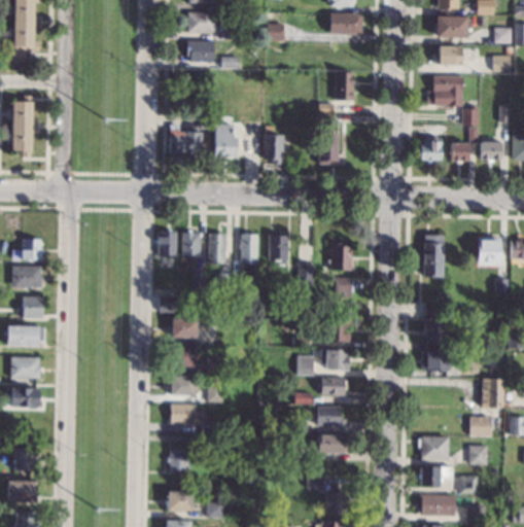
[(41,0),(41,2),(36,2),(35,16),(40,16),(40,28),(34,28),(34,42),(40,42),(40,49),(28,49),(28,62),(6,62),(6,42),(15,42),(16,1),(8,0),(41,0)]
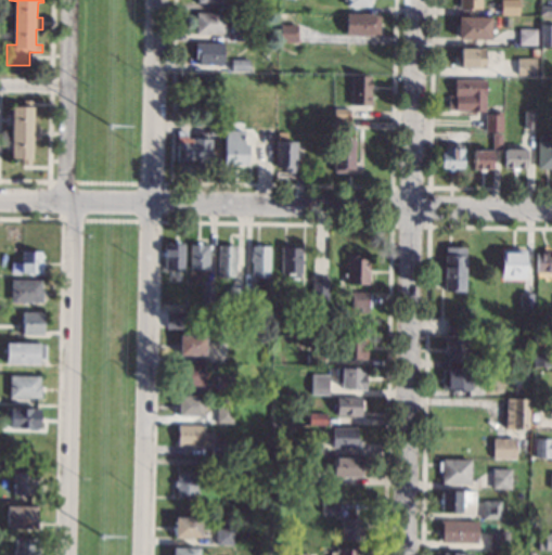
[(260,0),(260,11),(242,11),(242,0),(260,0)]
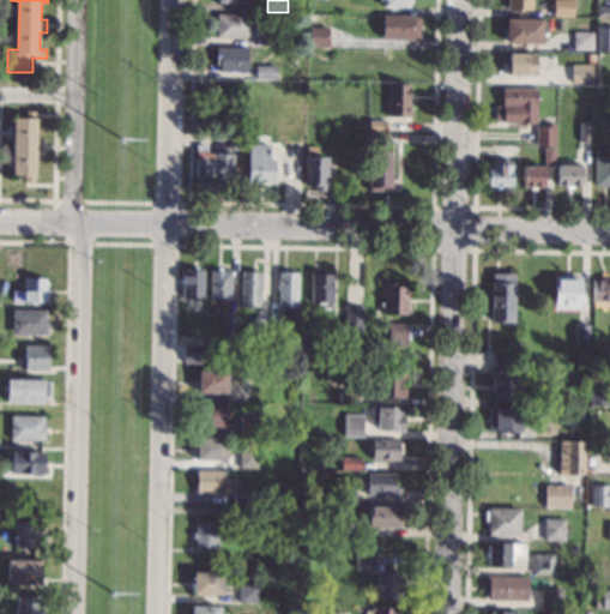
[(535,0),(535,10),(509,10),(509,0),(535,0)]
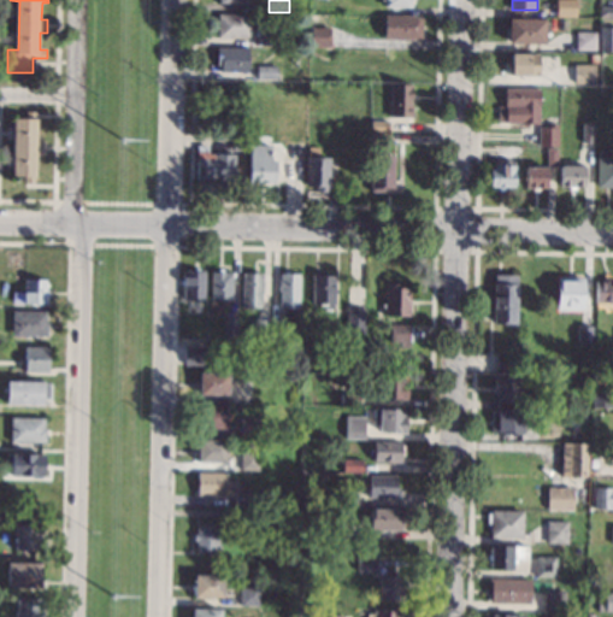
[(577,0),(577,16),(559,16),(559,0),(577,0)]
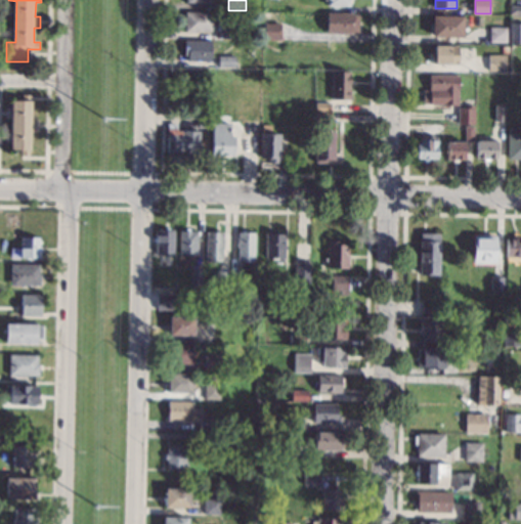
[(520,15),(512,15),(512,5),(520,5),(520,15)]
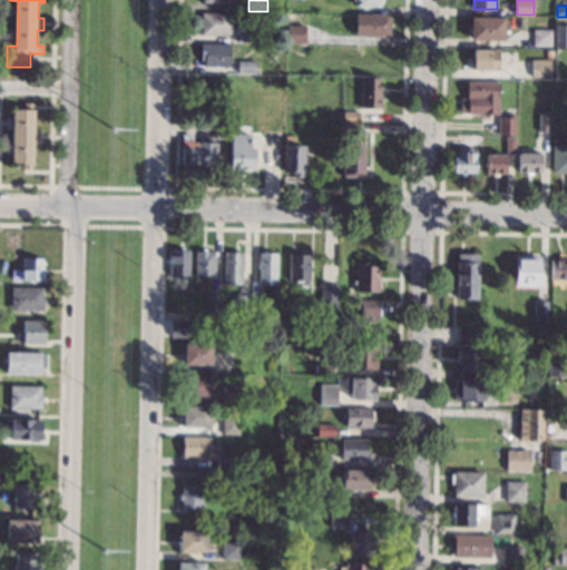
[(234,36),(203,35),(204,12),(234,13),(234,36)]
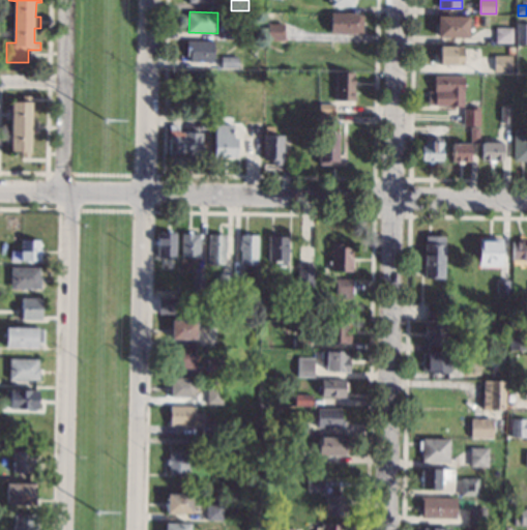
[(359,15),(364,15),(364,33),(359,33),(358,34),(331,34),(332,12),(359,13),(359,15)]
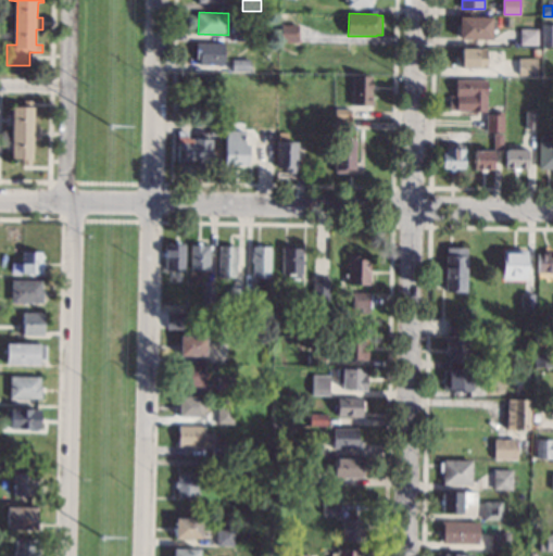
[(493,20),(497,21),(497,28),(493,28),(493,39),(460,39),(461,16),(493,17),(493,20)]
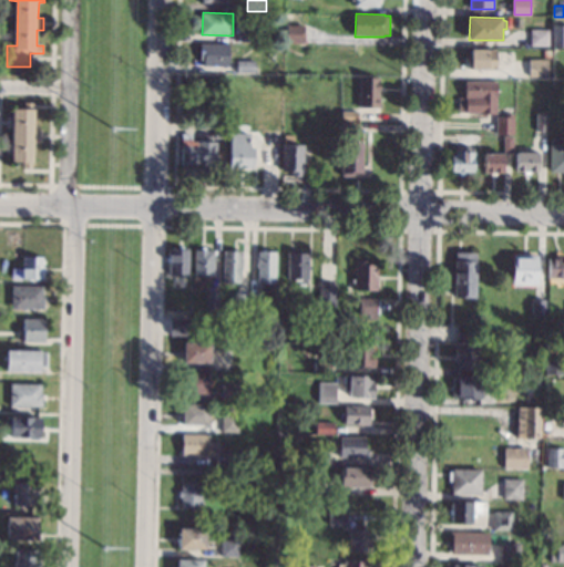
[(563,47),(553,47),(553,26),(554,26),(555,17),(563,17),(563,47)]
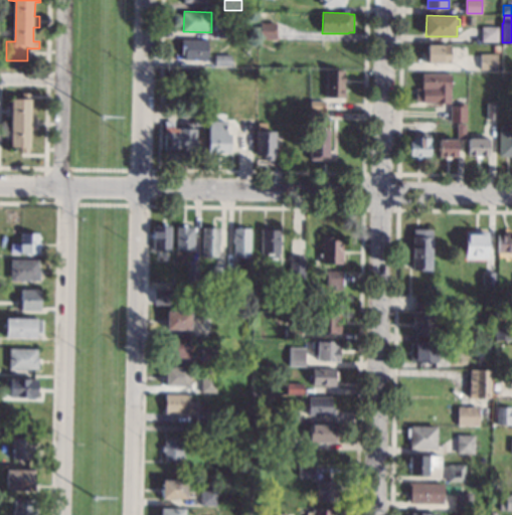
[(277,39),(262,39),(262,22),(277,22),(277,39)]
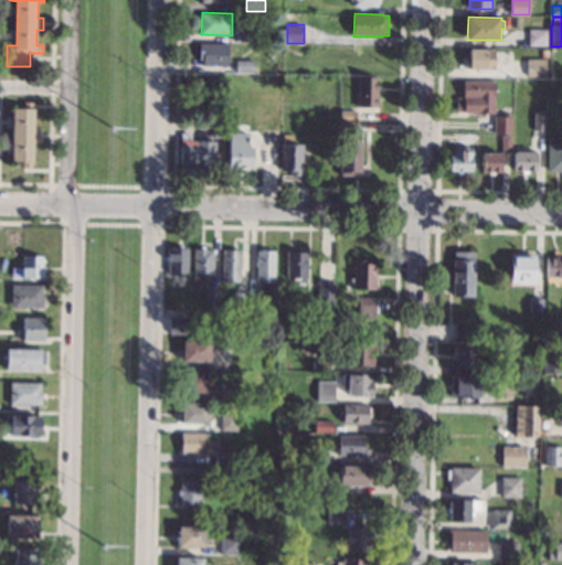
[(260,42),(241,41),(242,29),(260,30),(260,42)]
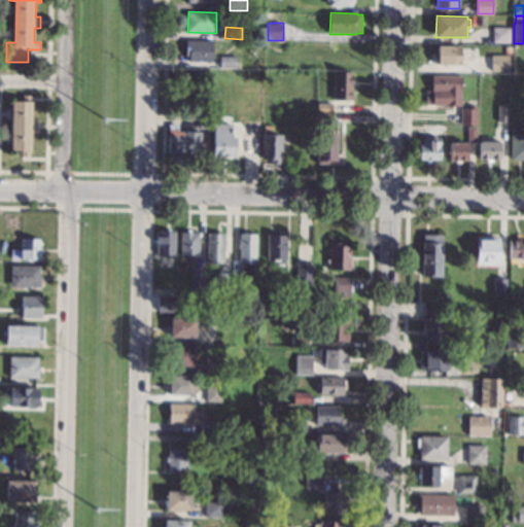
[(511,42),(494,42),(494,27),(512,28),(511,42)]
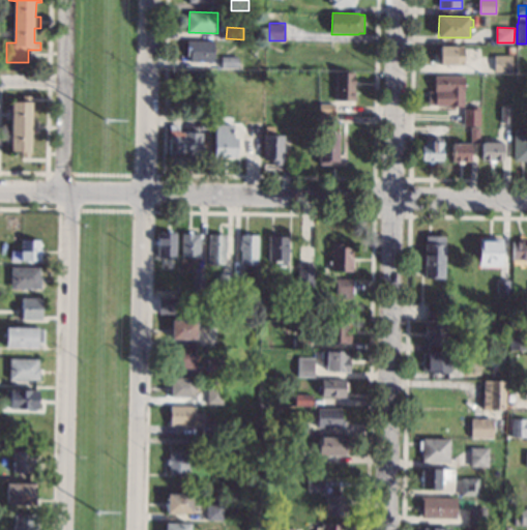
[(215,62),(188,62),(188,40),(215,40),(215,62)]
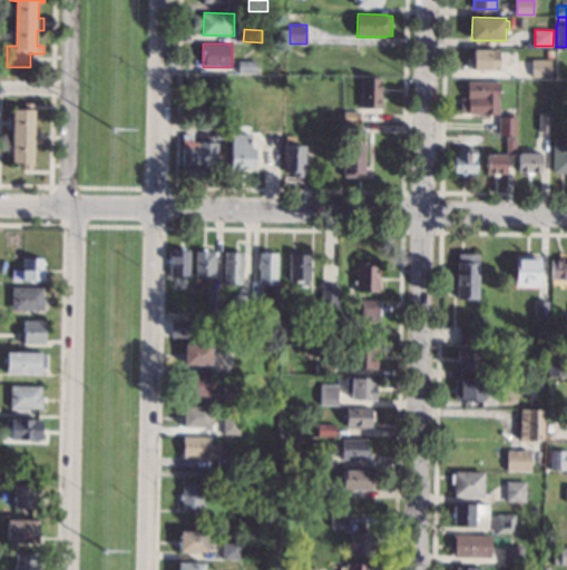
[(499,70),(471,69),(472,58),(475,58),(475,49),(500,50),(499,70)]
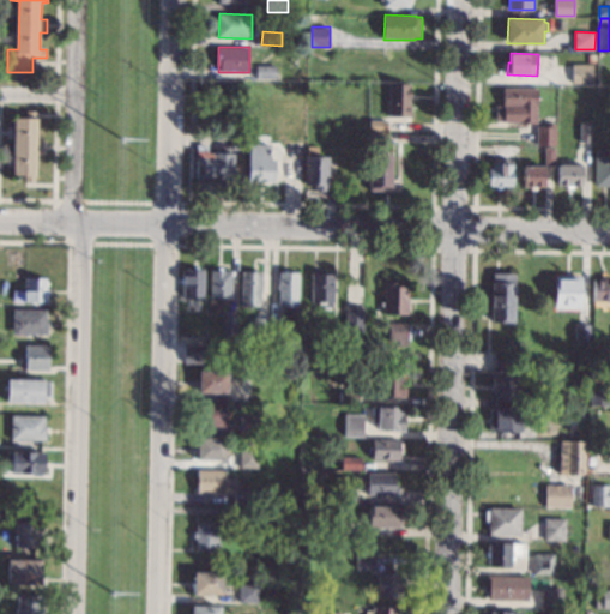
[(595,83),(574,83),(574,64),(595,64),(595,83)]
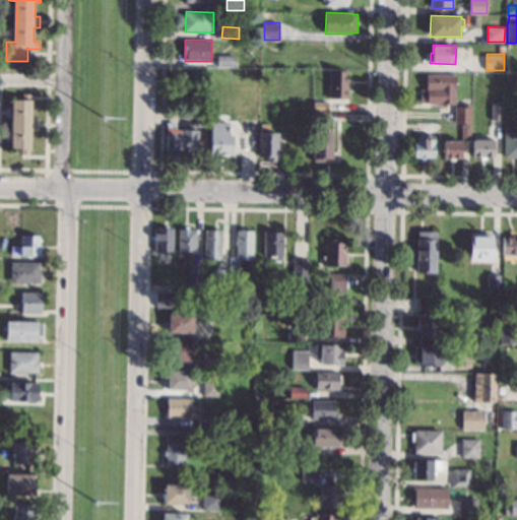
[(235,67),(218,66),(218,55),(236,56),(235,67)]
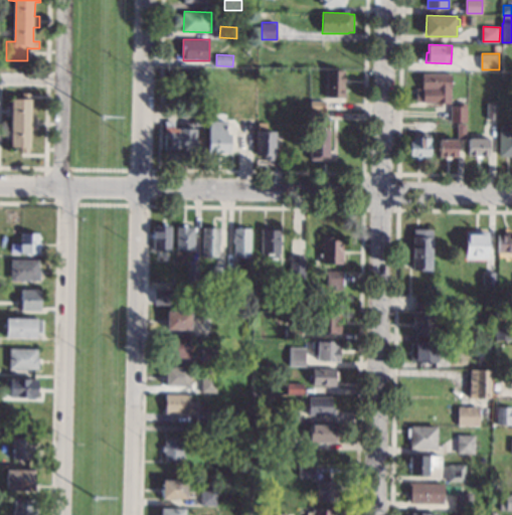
[(346,98),(328,98),(328,70),(346,70),(346,98)]
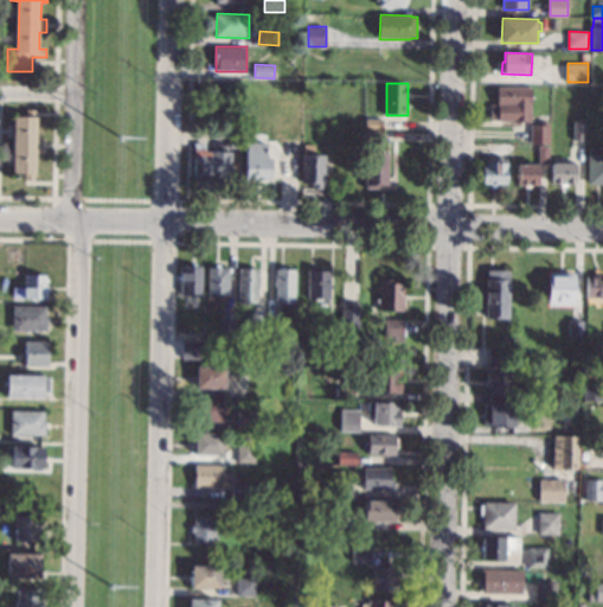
[(532,122),(492,121),(492,104),(499,104),(499,87),(532,87),(532,122)]
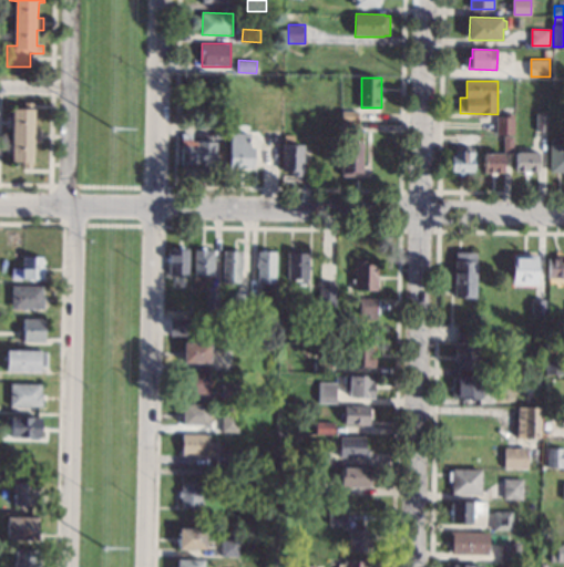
[(34,109),(36,109),(36,129),(41,129),(40,143),(34,143),(34,162),(33,162),(33,168),(24,168),(24,162),(13,162),(14,109),(26,109),(26,103),(34,103),(34,109)]
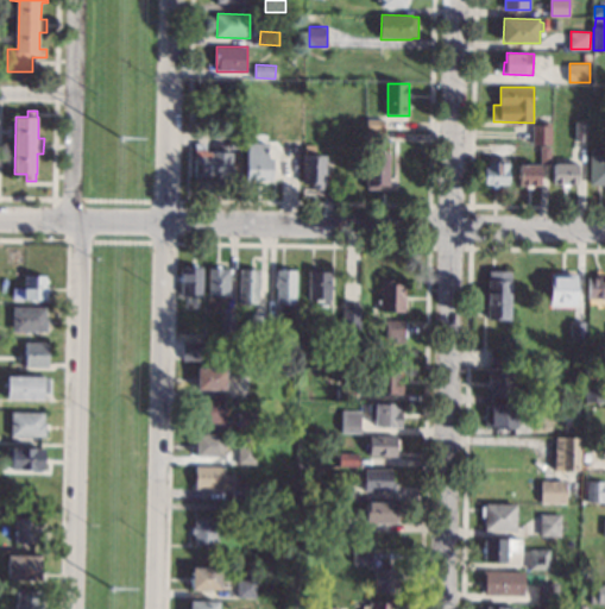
[(552,115),(552,123),(553,123),(552,144),(534,144),(534,125),(542,125),(542,123),(543,123),(543,115),(552,115)]
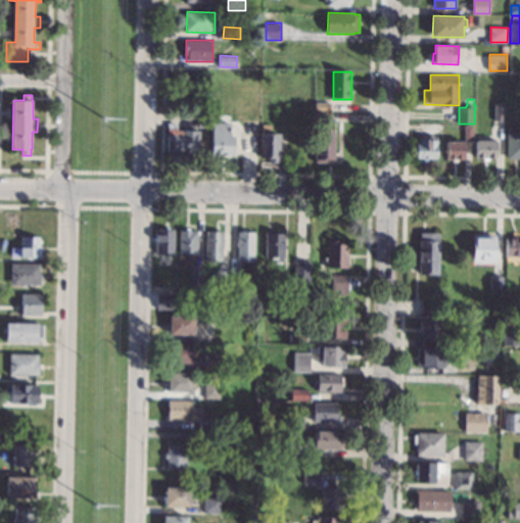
[(332,102),(331,111),(317,111),(317,102),(332,102)]
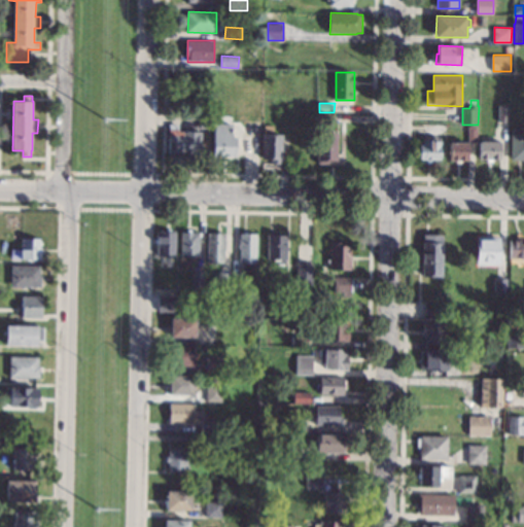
[(511,121),(499,121),(499,106),(511,106),(511,121)]
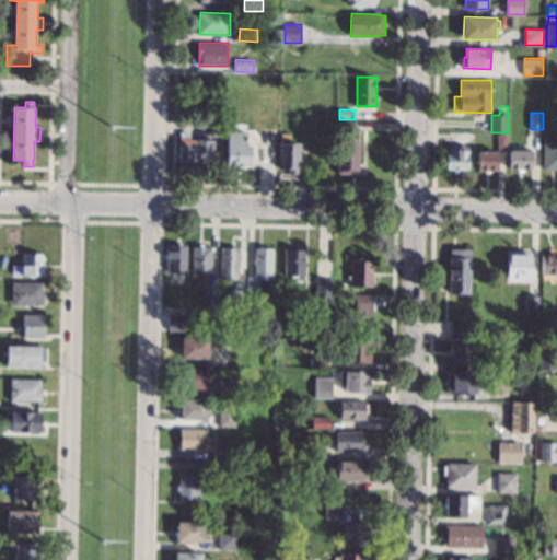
[(311,131),(301,131),(301,115),(312,115),(311,131)]
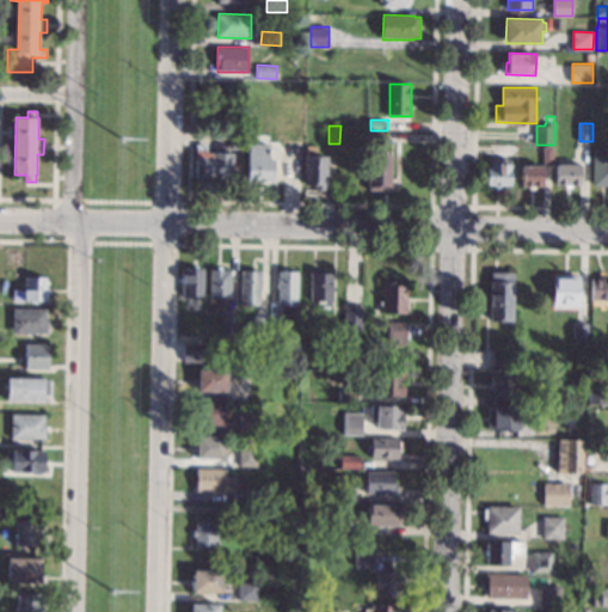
[(387,144),(370,144),(370,132),(387,133),(387,144)]
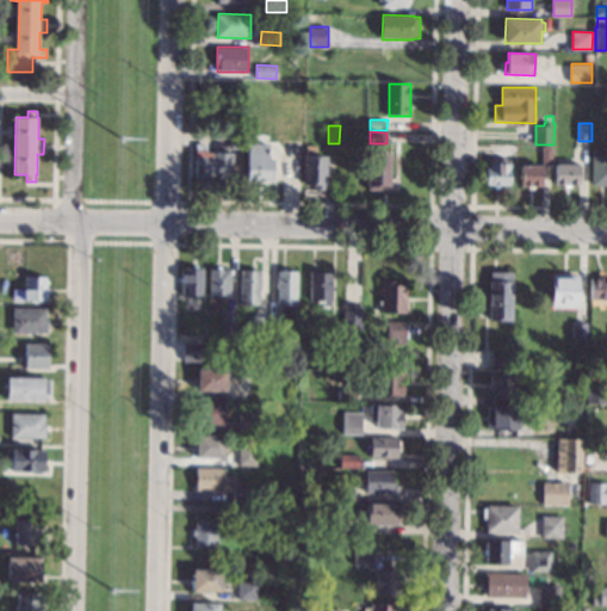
[(241,148),(230,148),(230,135),(241,135),(241,148)]
